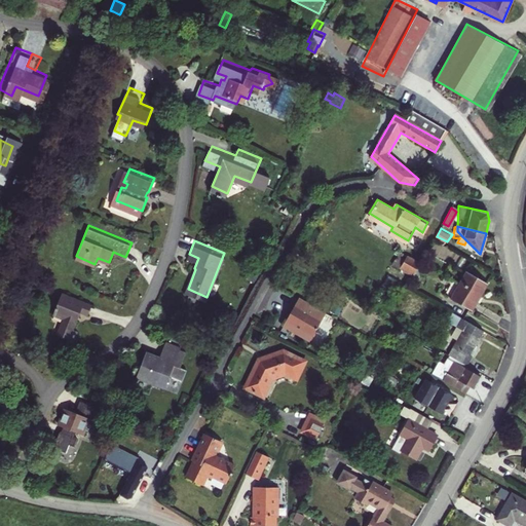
[(417,259),(404,251),(397,263),(410,270),(417,259)]
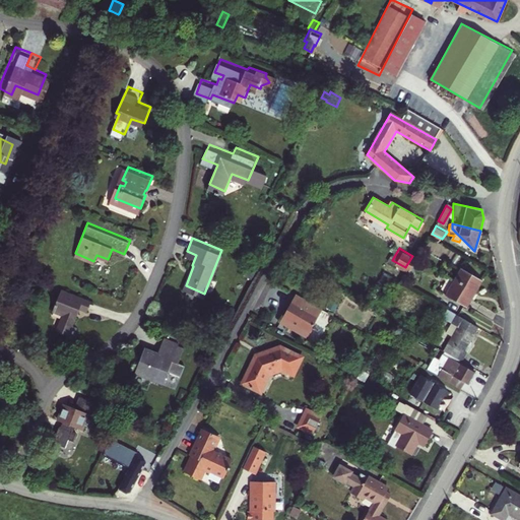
[(481,278),(462,267),(447,295),(466,306),(481,278)]
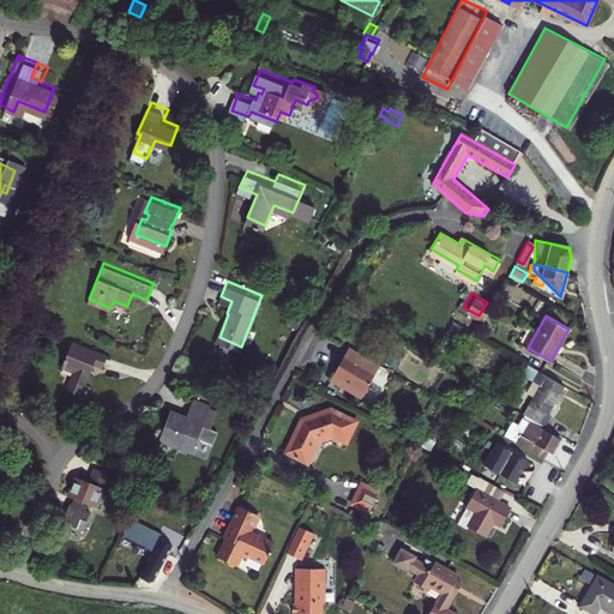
[(64,386),(83,395),(88,383),(84,380),(92,361),(101,365),(107,351),(71,337),(60,362),(71,367),(64,386)]
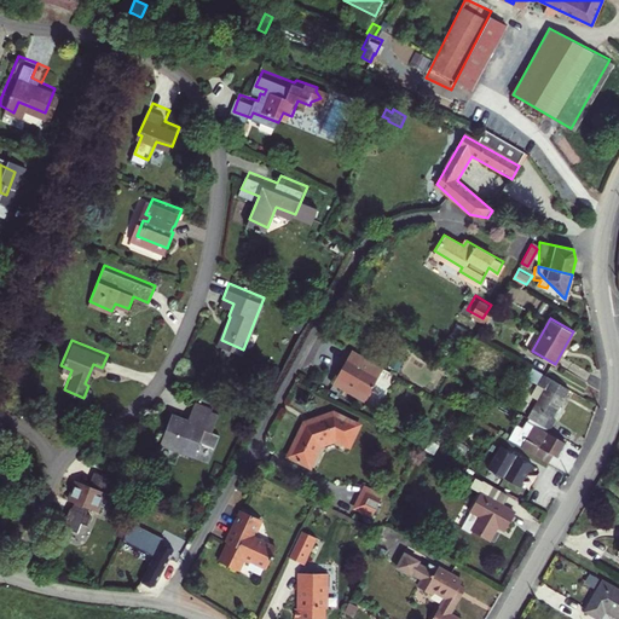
[(337,383),(369,400),(370,399),(372,398),(376,393),(375,389),(388,368),(357,350),(337,383)]
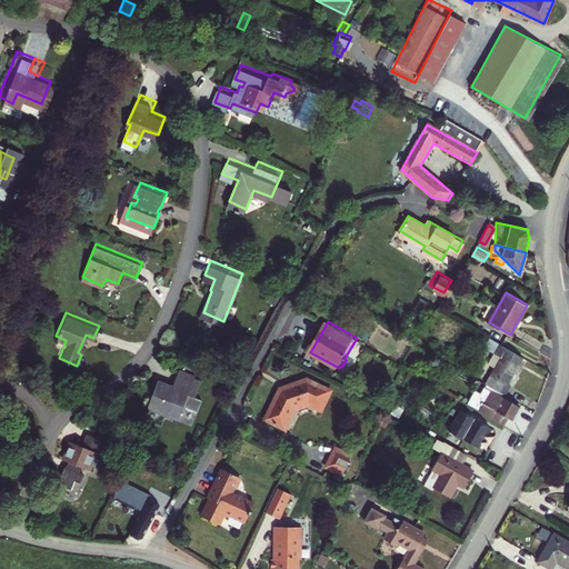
[(511,376),(515,378),(517,373),(513,371),(522,356),(501,343),(496,352),(501,356),(487,382),(506,393),(511,383),(508,382),(511,376)]
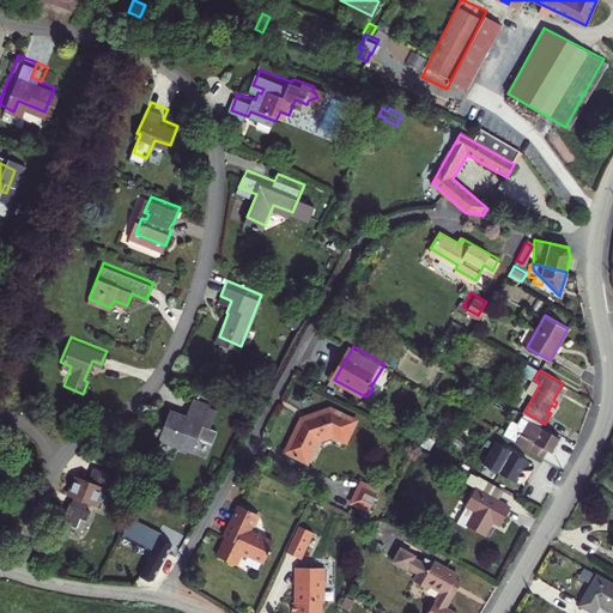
[(220,410),(222,407),(205,400),(198,417),(181,411),(169,442),(202,455),(208,439),(223,445),(228,434),(220,430),(222,426),(214,424),(220,410)]
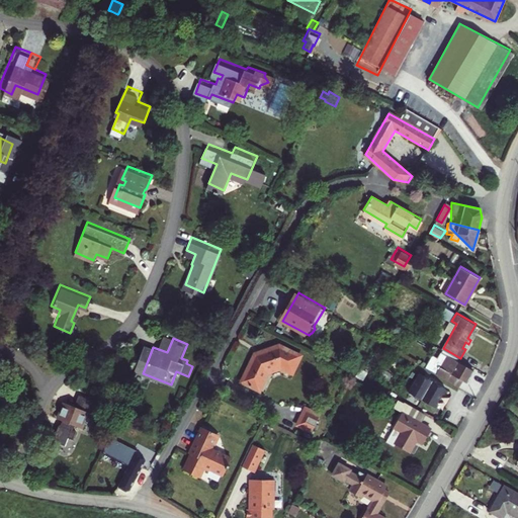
[(186,346),(181,358),(187,360),(192,349),(186,346)]
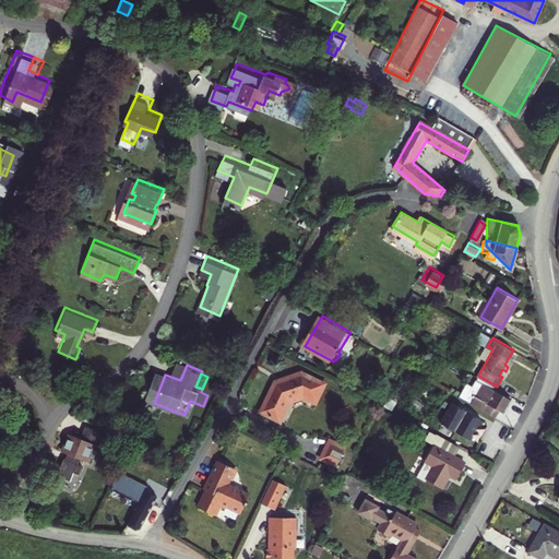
[(262,411),(280,418),(288,401),(302,394),(316,401),(325,383),(304,373),(275,382),(262,411)]
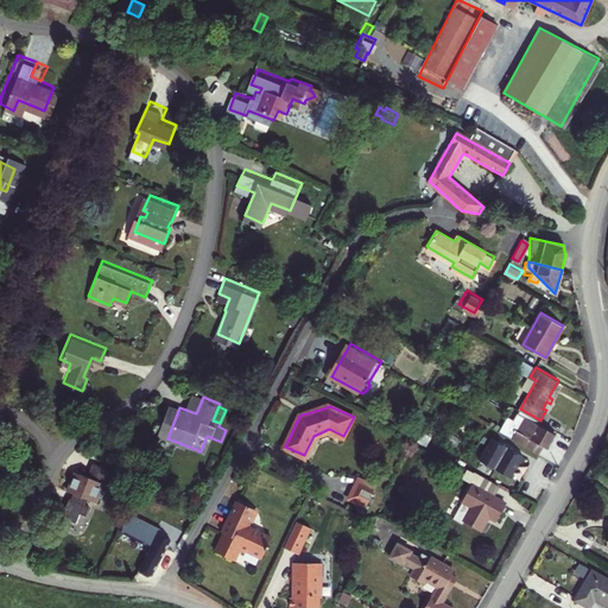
[(549,449),(556,435),(519,412),(511,426),(545,448),(549,449)]
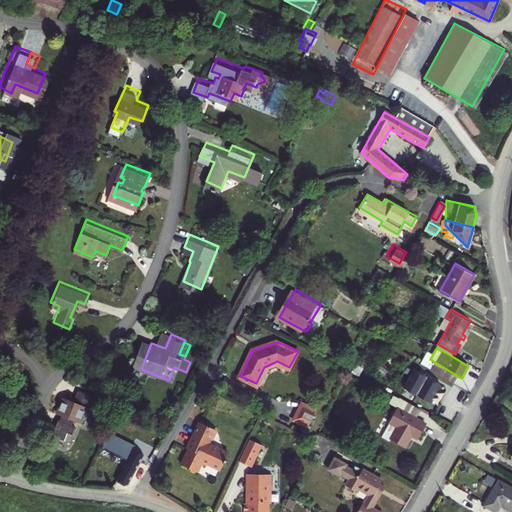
[(456,382),(459,377),(430,359),(427,364),(456,382)]
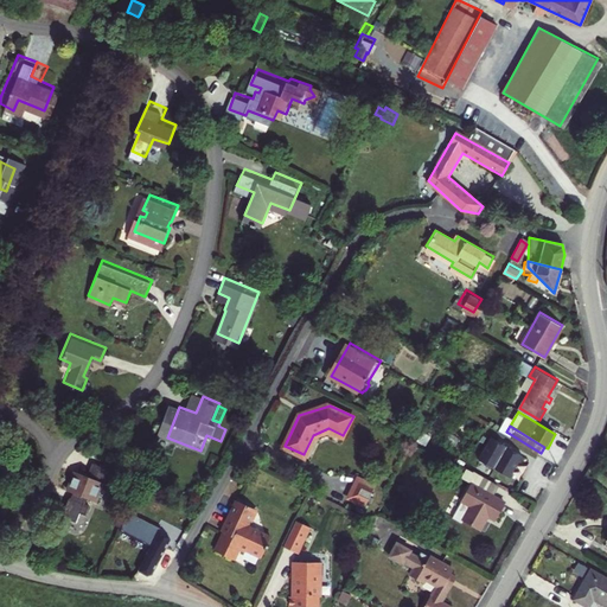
[(479,464),(511,478),(523,452),(490,438),(479,464)]
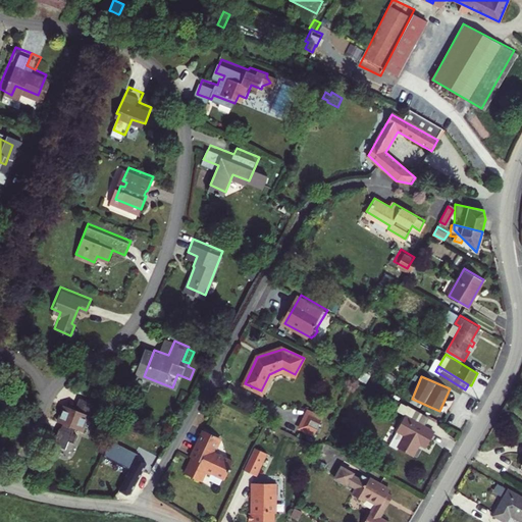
[(92,415),(97,402),(84,397),(77,408),(66,404),(59,419),(66,422),(63,426),(61,426),(54,441),(67,448),(70,440),(74,442),(79,433),(73,430),(76,426),(83,429),(90,413),(92,415)]
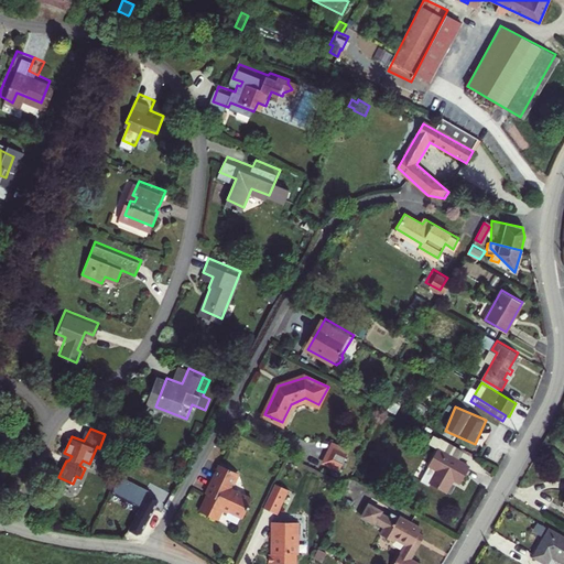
[(326,465),(340,472),(343,468),(328,461),(336,445),(350,452),(351,447),(337,441),(334,438),(323,464),(326,465)]
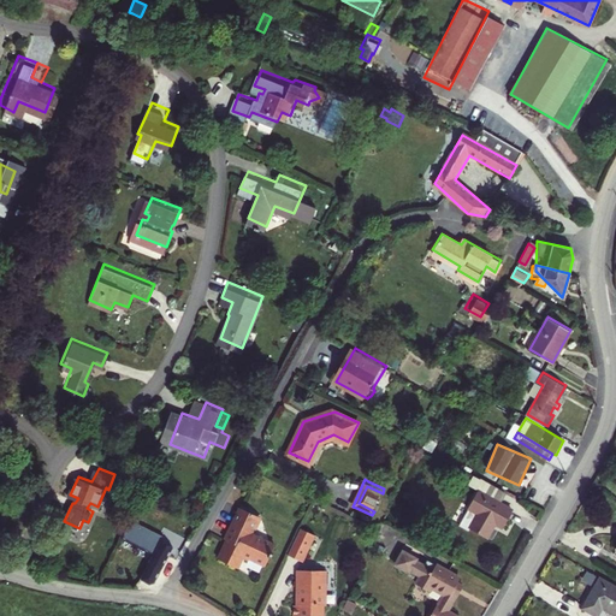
[(469,491),(473,492),(496,503),(501,492),(474,480),(469,491)]
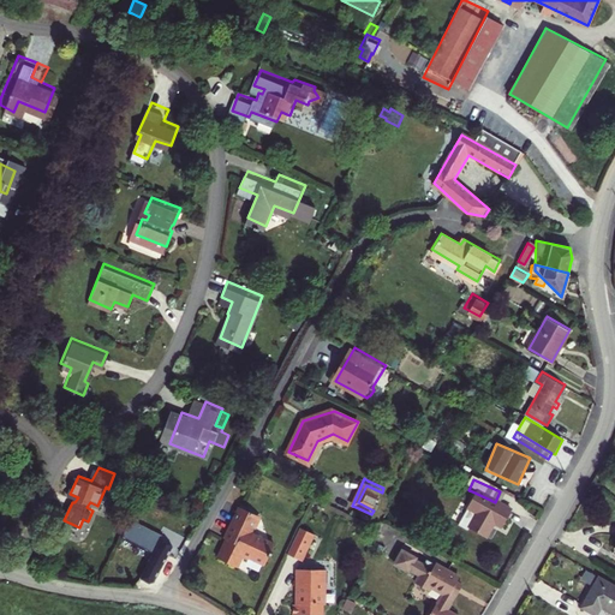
[(12,491),(23,496),(27,485),(16,482),(12,491)]
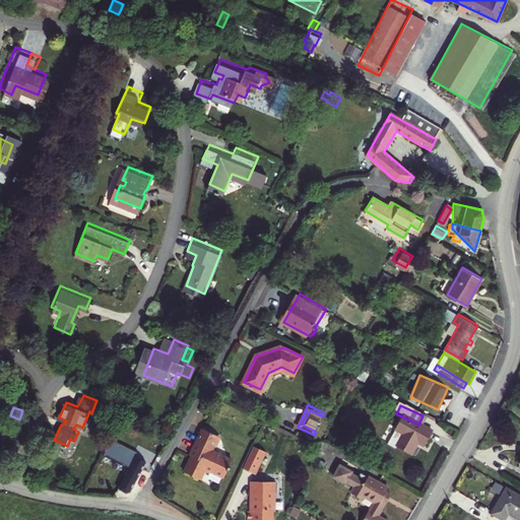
[(323,416),(310,410),(303,425),(316,432),(323,416)]
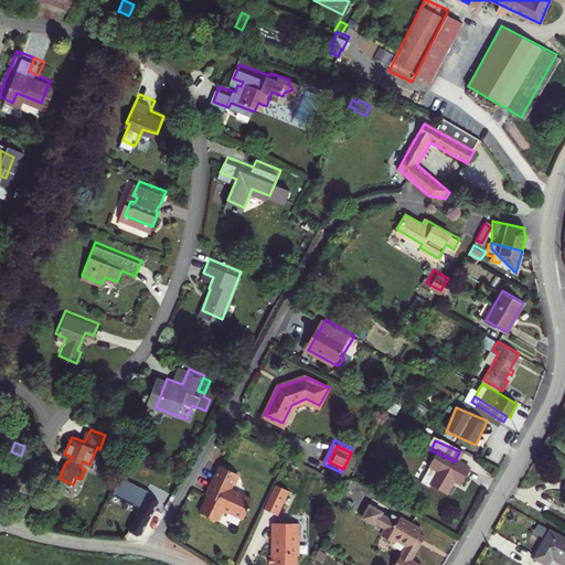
[(458,484),(466,466),(455,461),(434,451),(425,469),(434,472),(427,486),(445,494),(451,481),(458,484)]
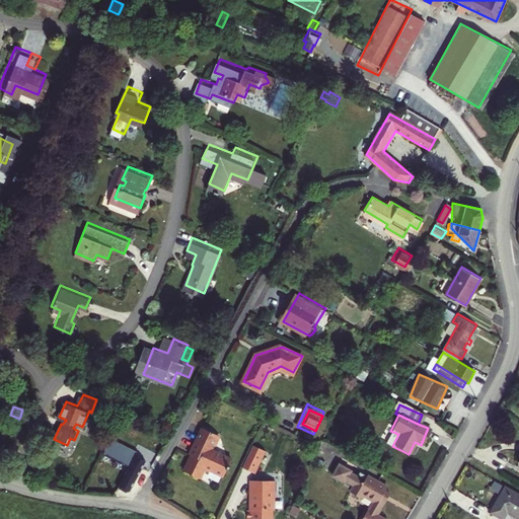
[(228,468),(232,462),(211,452),(213,448),(218,438),(202,431),(193,450),(197,452),(194,458),(192,457),(183,473),(199,480),(204,472),(209,474),(210,472),(223,478),(226,473),(228,473),(229,469),(228,468)]
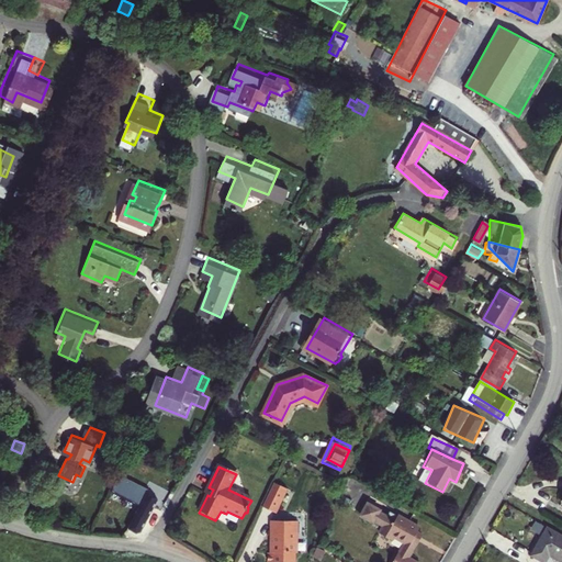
[(150,489),(121,473),(113,490),(142,504),(130,527),(139,531),(143,530),(160,497),(149,492),(150,489)]
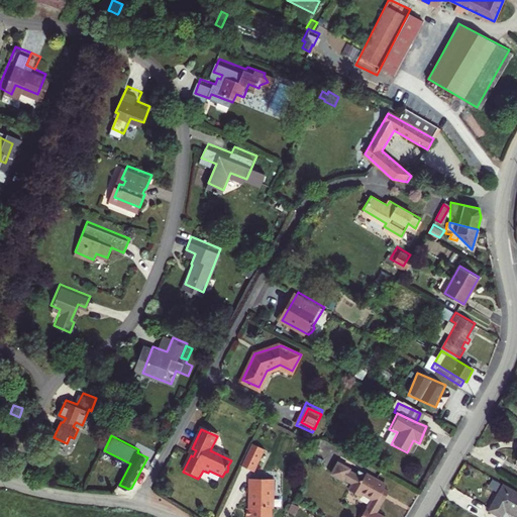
[(240,468),(251,474),(263,451),(251,446),(240,468)]
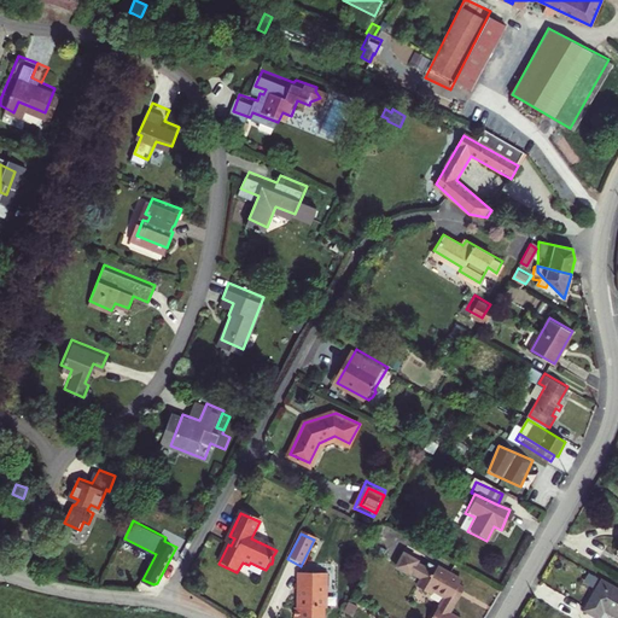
[(421,576),(417,584),(430,592),(432,587),(444,594),(431,617),(462,617),(450,611),(459,595),(454,592),(459,582),(461,578),(437,565),(435,571),(415,561),(417,559),(403,552),(396,565),(409,572),(410,570),(421,576)]
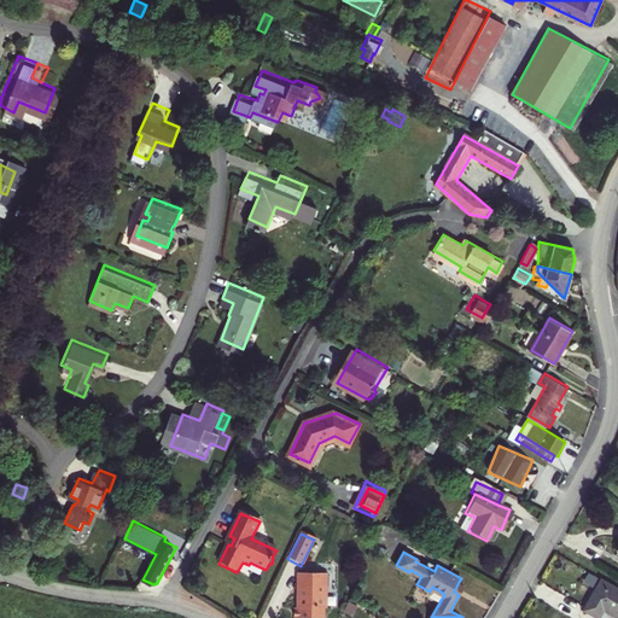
[(330,589),(330,576),(298,575),(297,610),(295,610),(293,617),(324,617),(324,610),(327,610),(327,589),(330,589)]
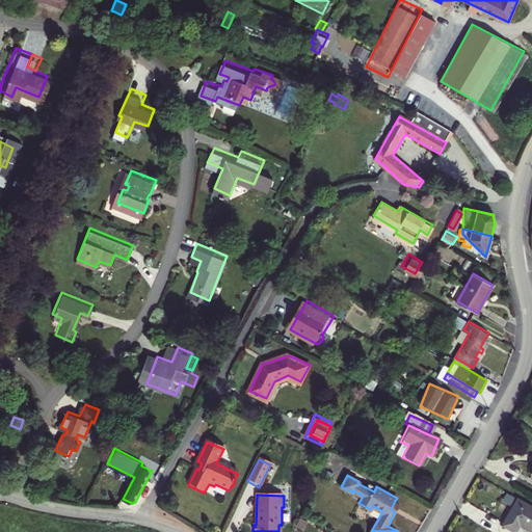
[(515,525),(529,531),(531,531),(531,508),(513,499),(501,522),(499,525),(511,531),(515,525)]
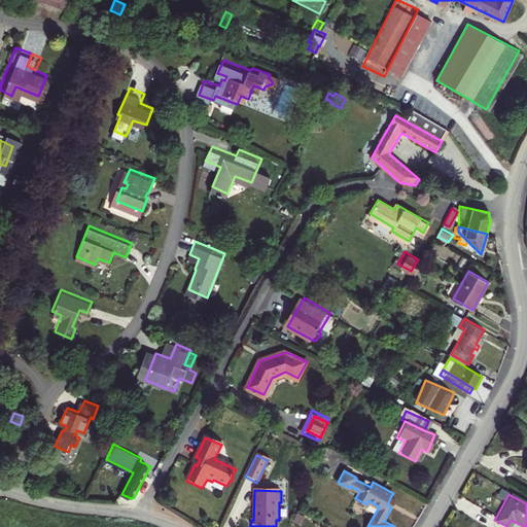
[(391,496),(387,504),(391,507),(396,498),(391,496)]
